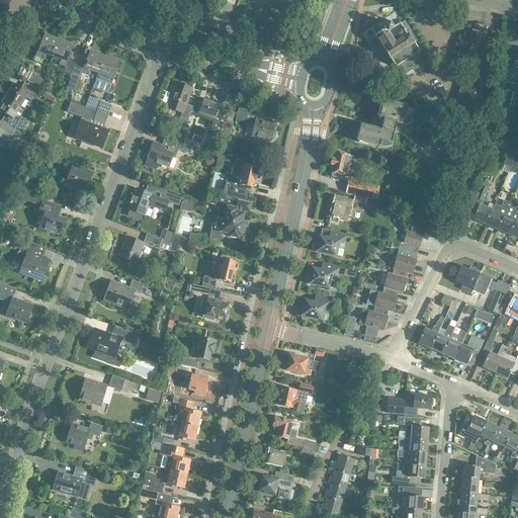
[(374,36),(374,37),(370,39),(378,53),(382,51),(389,61),(390,60),(395,68),(396,68),(403,77),(424,64),(418,54),(419,53),(414,45),(417,42),(404,22),(393,29),(389,23),(383,27),(384,30),(374,36)]
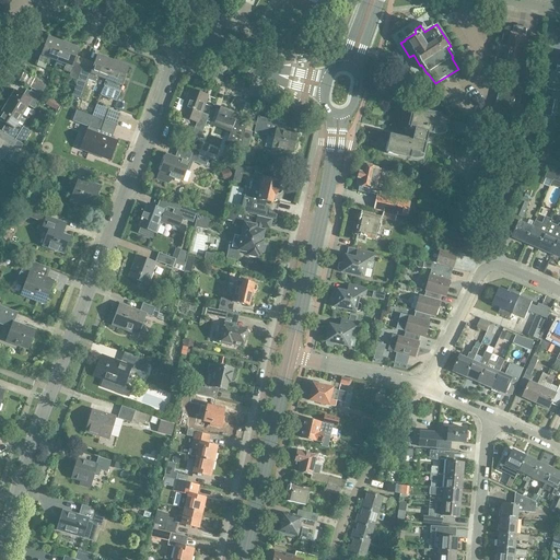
[(505,68),(521,70),(526,37),(527,28),(514,26),(514,27),(511,26),(508,27),(505,28),(503,32),(502,41),(499,41),(493,74),(504,77),(505,68)]
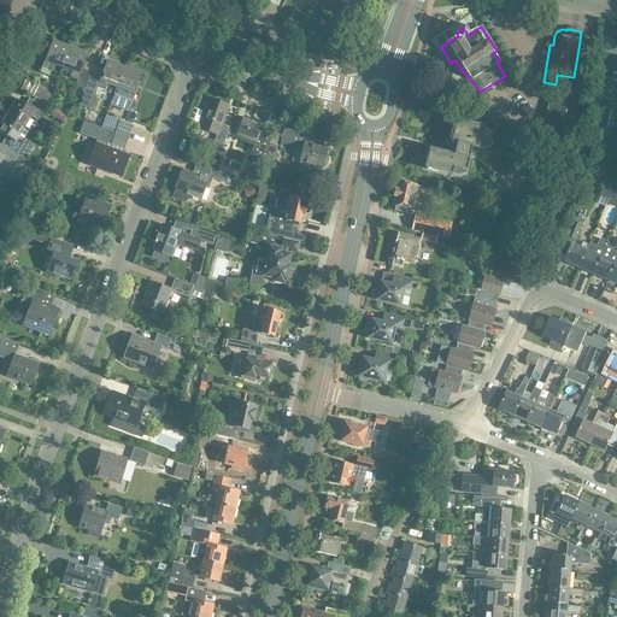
[(53,65),(63,69),(70,48),(53,41),(48,57),(46,56),(42,68),(51,71),(53,65)]
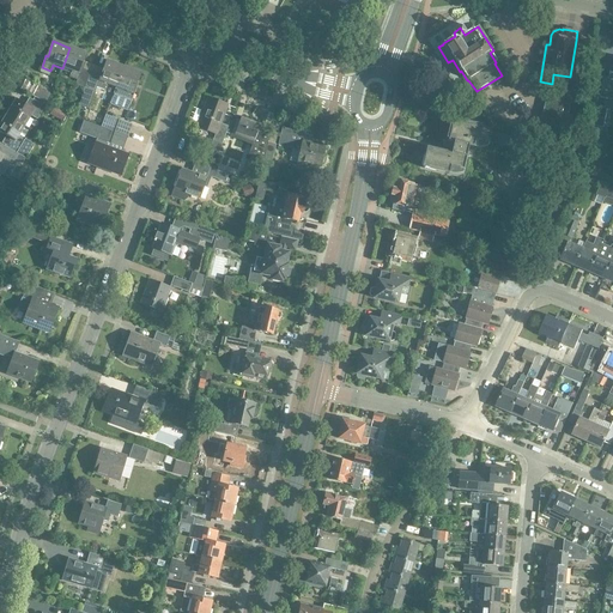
[(76,85),(85,89),(91,72),(82,68),(86,54),(70,48),(62,68),(72,72),(70,78),(77,80),(76,85)]
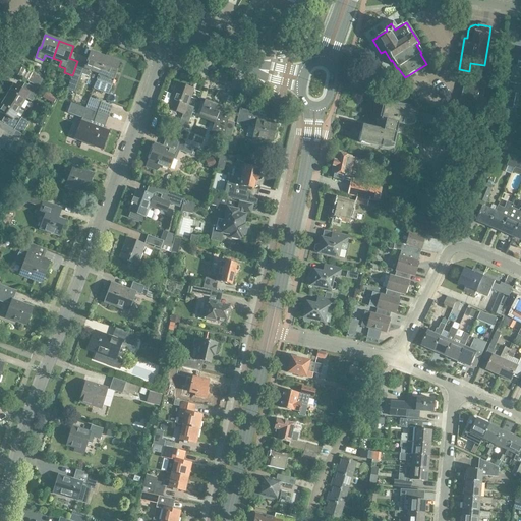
[(87,65),(77,61),(72,75),(67,90),(75,93),(81,74),(89,76),(91,72),(99,75),(105,58),(91,52),(87,65)]
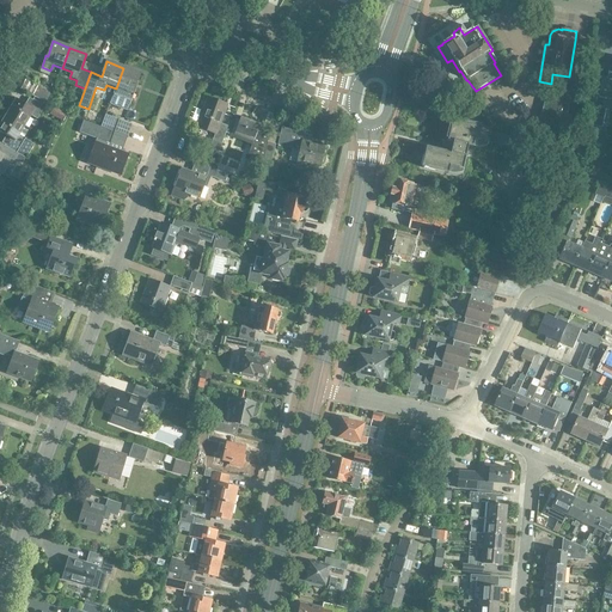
[(611,67),(609,80),(609,81),(601,80),(598,98),(607,101),(607,95),(611,96),(611,67)]
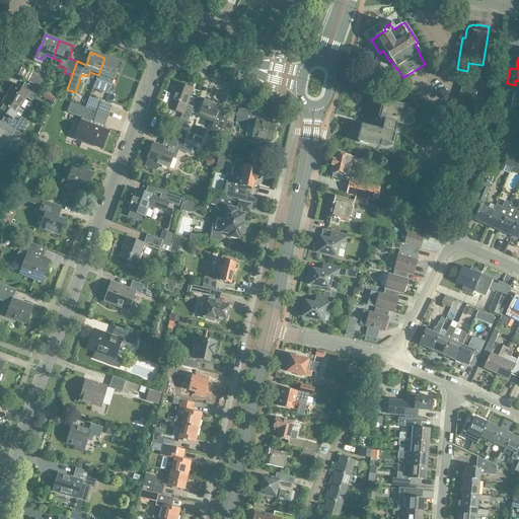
[(104,58),(98,75),(96,79),(112,85),(116,76),(114,75),(119,63),(104,58)]
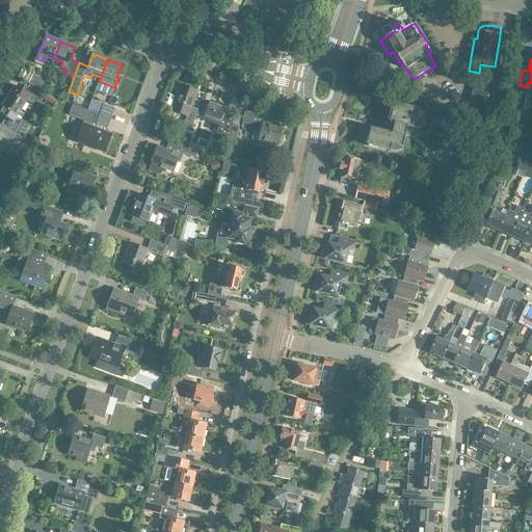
[(33,74),(28,83),(40,89),(45,79),(33,74)]
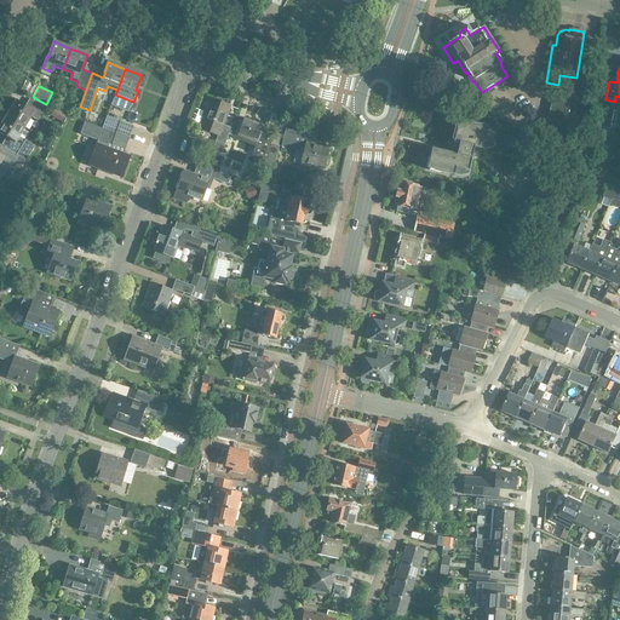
[(544,138),(568,143),(575,115),(578,101),(554,95),(551,109),(544,138)]
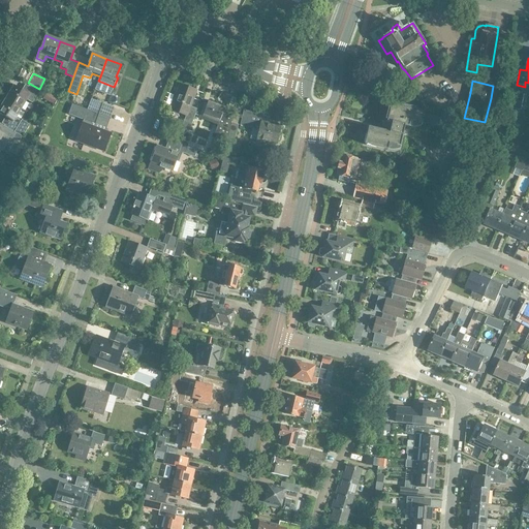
[(3,98),(5,99),(21,110),(27,100),(32,103),(38,92),(28,86),(24,93),(13,86),(9,93),(7,92),(3,98)]
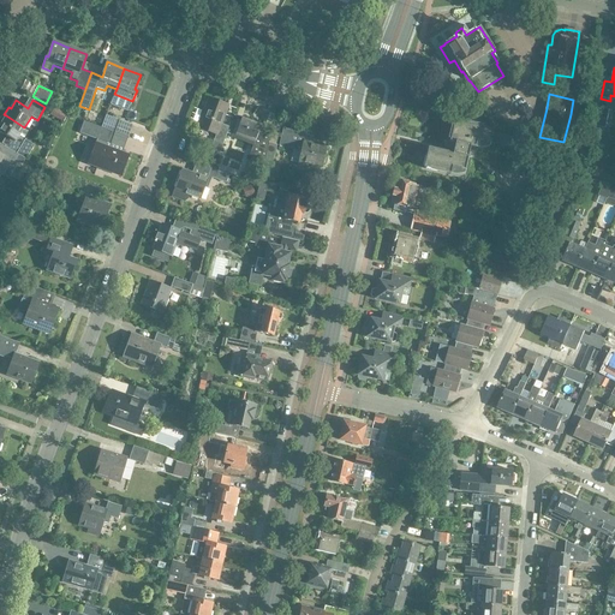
[(210,100),(206,113),(202,112),(198,121),(202,123),(199,127),(216,133),(213,143),(204,167),(210,168),(214,169),(222,147),(230,127),(233,118),(224,115),(227,106),(210,100)]
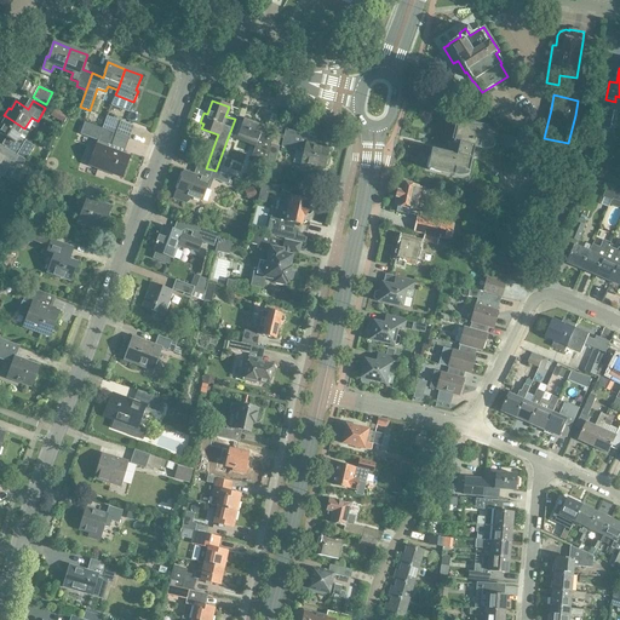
[(610,130),(614,110),(598,108),(595,126),(610,130)]
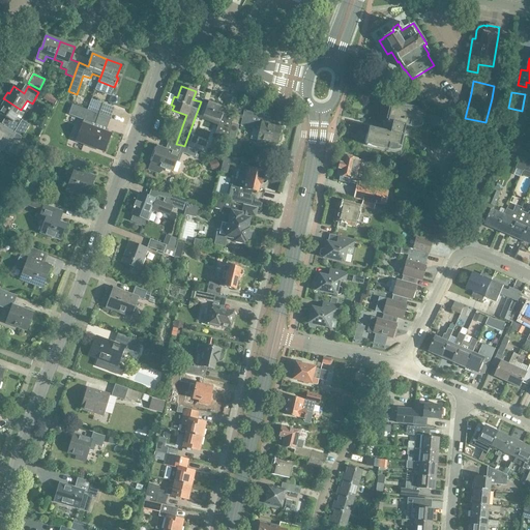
[(42,99),(53,106),(57,98),(47,93),(42,99)]
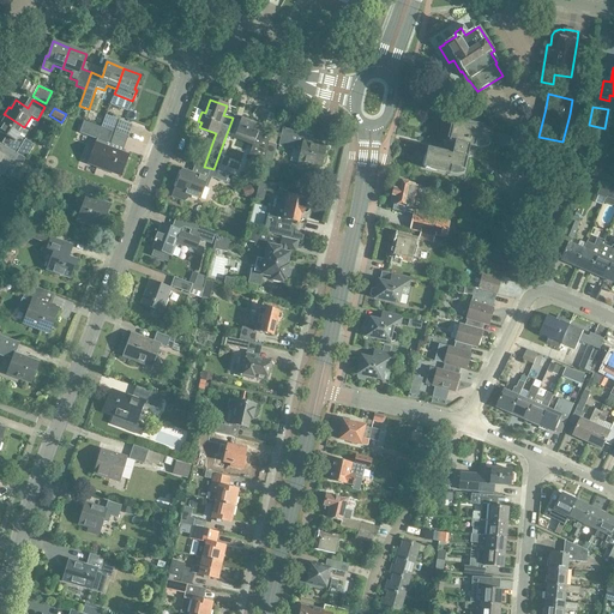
[(24,127),(6,115),(4,114),(0,119),(0,121),(1,124),(0,125),(0,132),(10,139),(5,148),(24,160),(25,160),(34,145),(25,139),(24,142),(18,138),(24,127)]
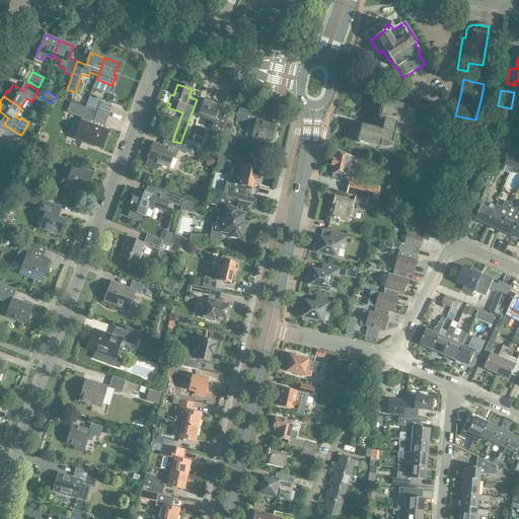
[(68,107),(71,98),(66,96),(63,105),(68,107)]
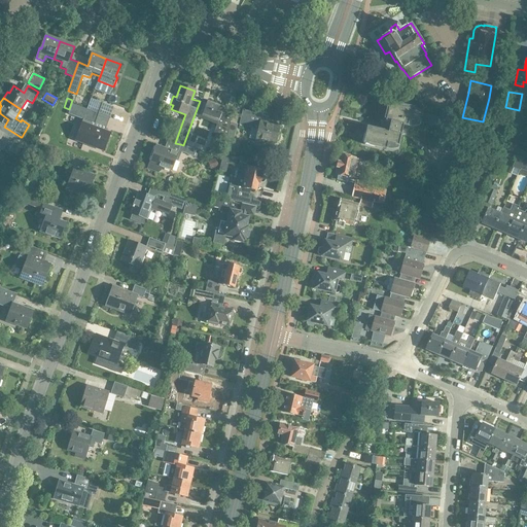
[(86,110),(98,114),(102,104),(91,99),(86,110)]
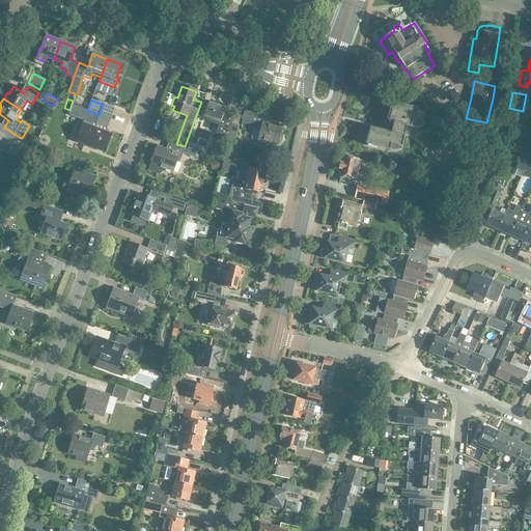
[(247,101),(245,107),(256,110),(257,103),(247,101)]
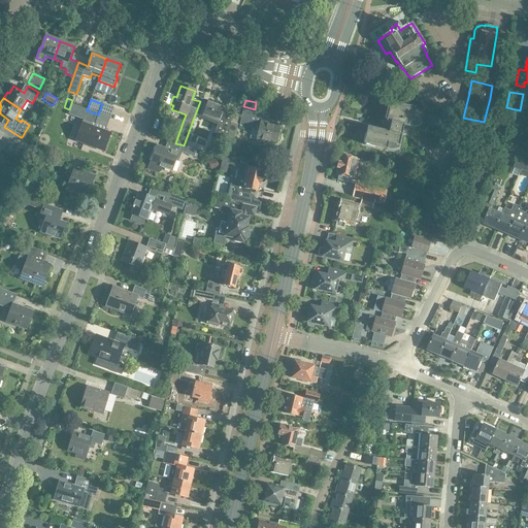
[(215,133),(217,134),(210,157),(222,161),(226,144),(231,124),(232,118),(222,113),(224,108),(207,102),(202,118),(218,124),(215,133)]
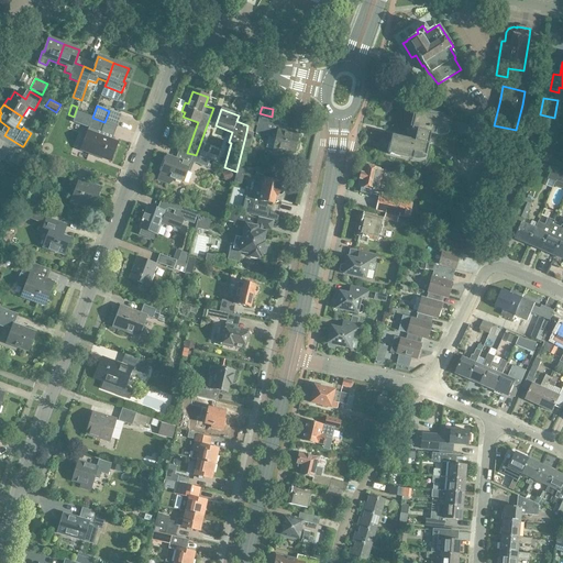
[(105,122),(92,118),(77,111),(73,122),(88,129),(101,133),(105,122)]
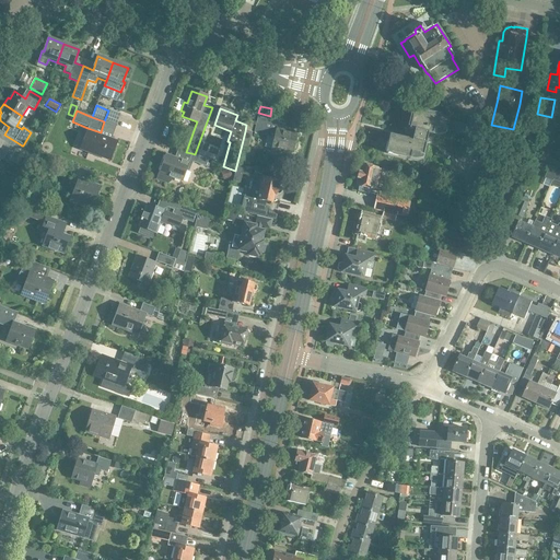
[(389,135),(385,153),(409,160),(411,153),(422,155),(428,133),(432,135),(433,129),(445,131),(448,119),(413,111),(409,129),(415,130),(412,140),(389,135)]
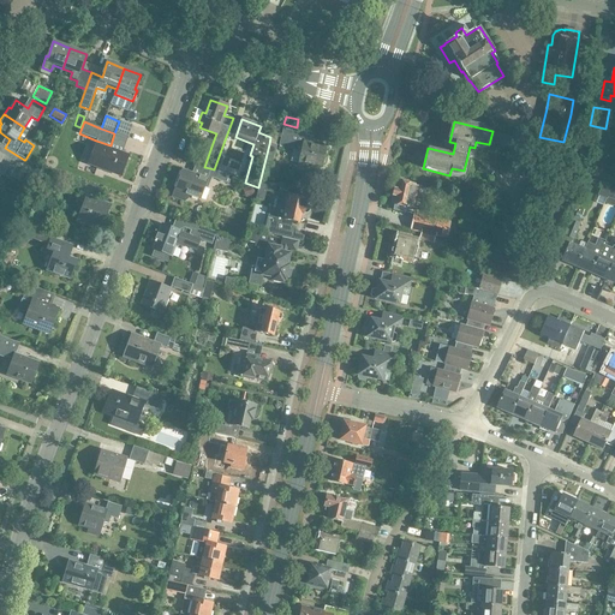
[(326,149),(310,145),(311,142),(300,139),(302,133),(282,129),(279,147),(292,150),(292,145),(302,148),(297,166),(308,168),(308,165),(322,168),(322,166),(324,165),(326,160),(324,157),(326,149)]
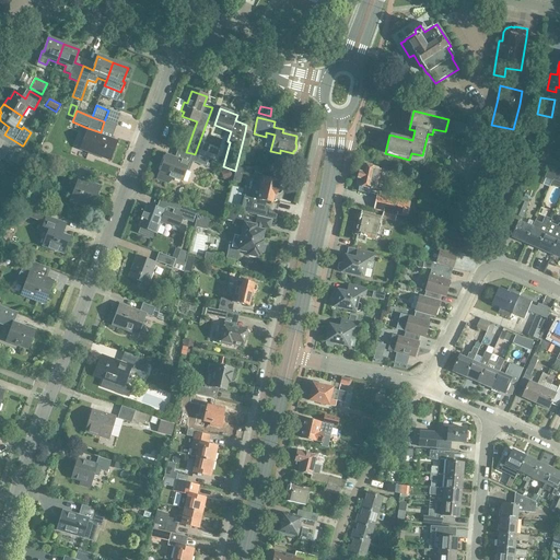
[(20,150),(22,146),(4,135),(0,131),(0,158),(2,160),(7,153),(9,154),(13,146),(20,150)]
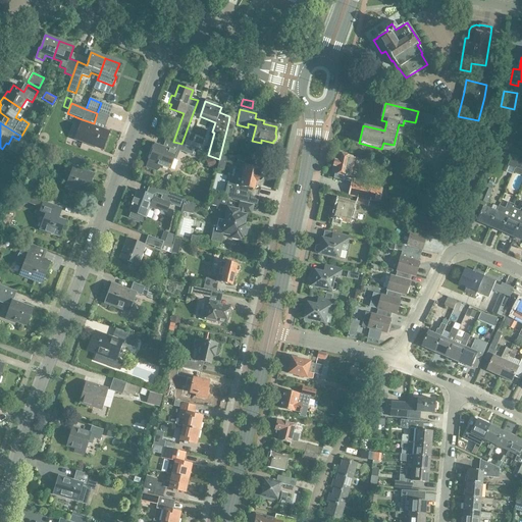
[(74,140),(102,150),(109,133),(81,122),(74,140)]
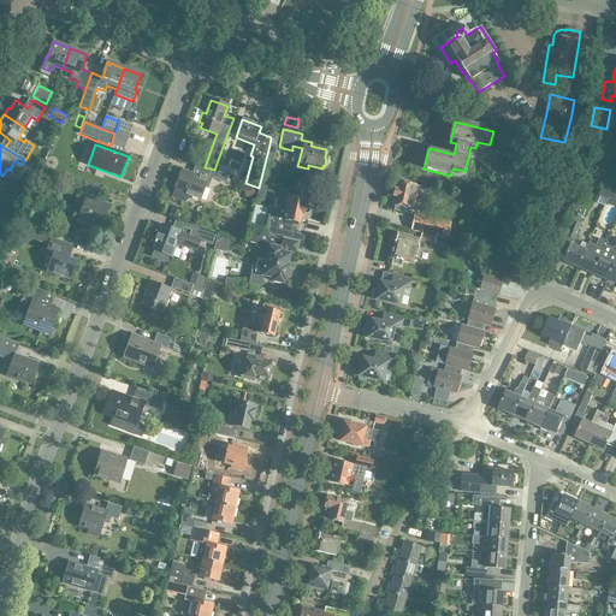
[(270,144),(264,169),(271,170),(277,146),(270,144)]
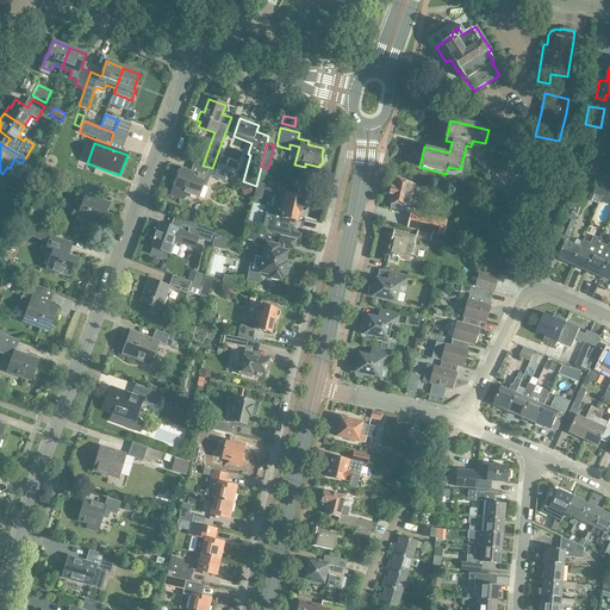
[(226,174),(212,168),(209,167),(206,175),(210,176),(224,181),(225,178),(226,174)]
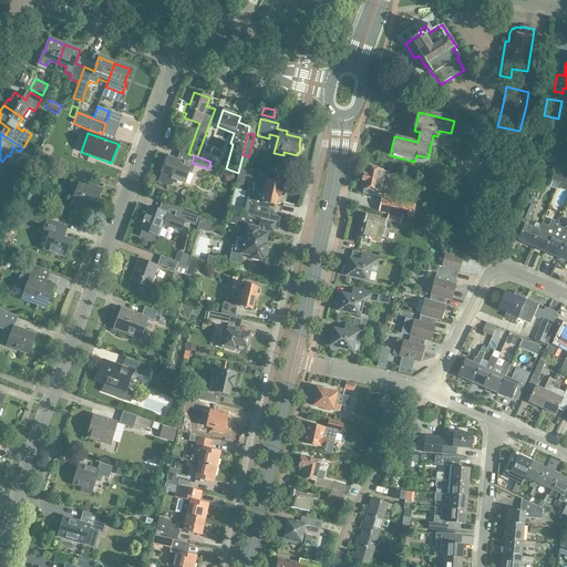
[(161,176),(162,176),(161,177),(160,178),(158,182),(171,187),(175,182),(176,182),(184,184),(188,173),(191,165),(176,160),(168,157),(161,176)]
